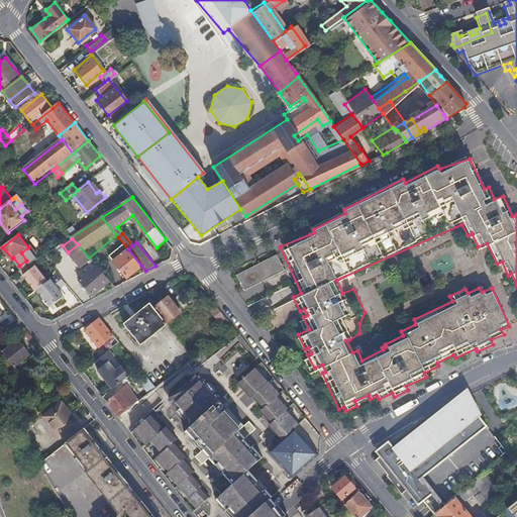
[(78,244),(68,252),(80,267),(90,259),(89,257),(78,244)]
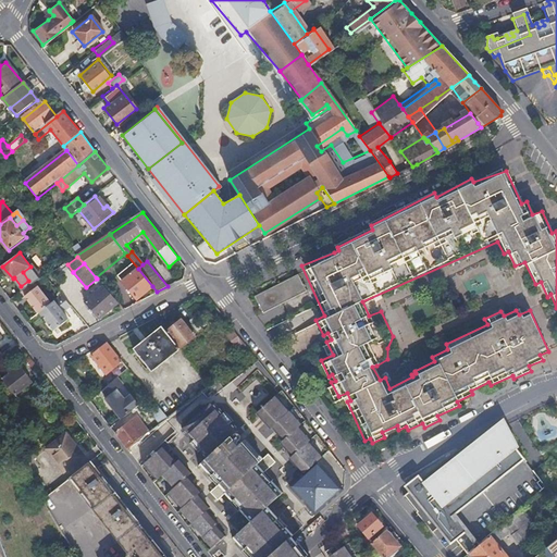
[(152,286),(138,269),(122,282),(136,299),(152,286)]
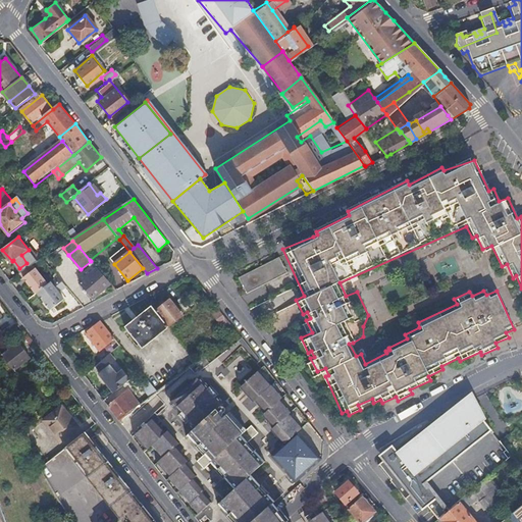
[(277,254),(285,270),(288,269),(278,253),(277,254)]
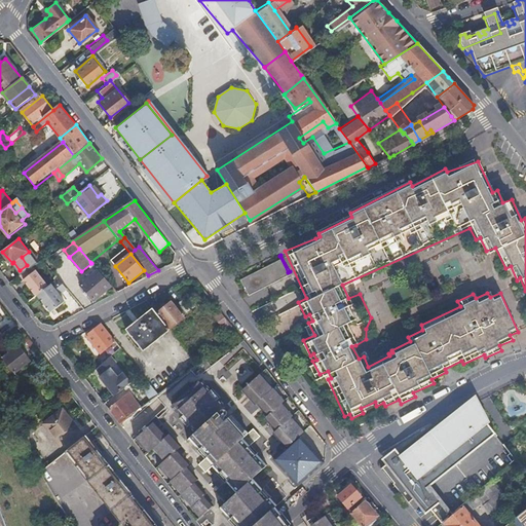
[(250,293),(288,272),(279,256),(240,276),(250,293)]
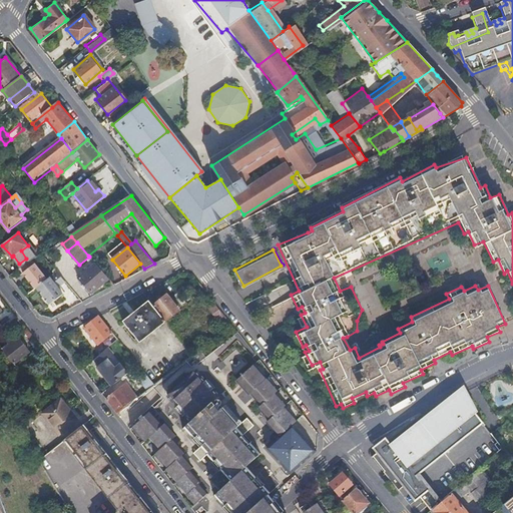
[(32,261),(20,270),(23,274),(35,265),(32,261)]
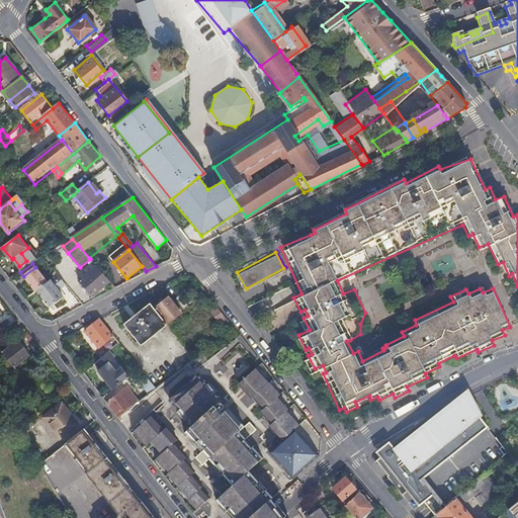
[(91,294),(108,281),(96,266),(93,268),(80,279),(91,294)]
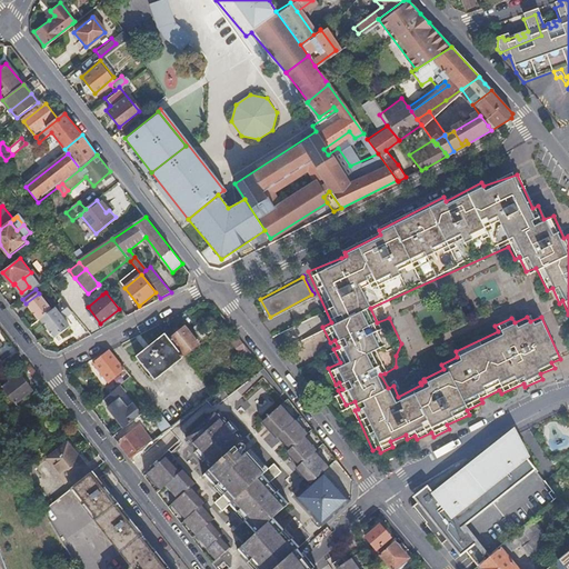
[(40,319),(52,309),(39,293),(26,303),(39,320),(40,319)]
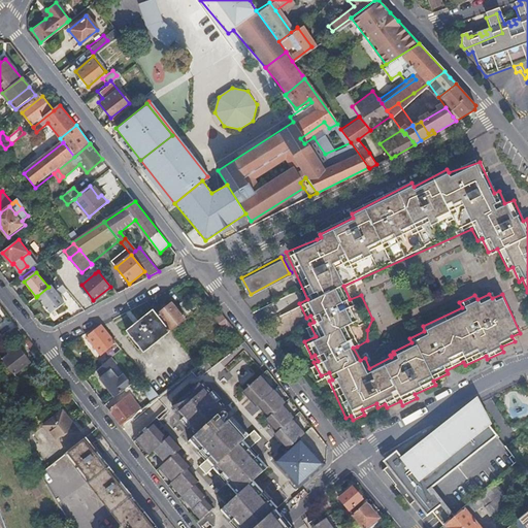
[(59,279),(48,287),(37,296),(51,314),(64,303),(59,296),(67,290),(59,279)]
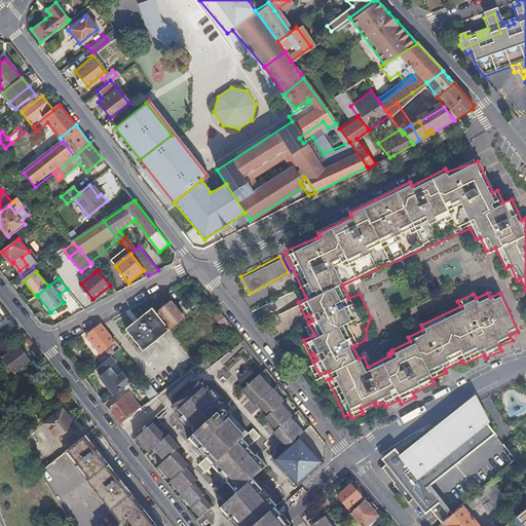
[(186,303),(179,294),(174,298),(181,307),(186,303)]
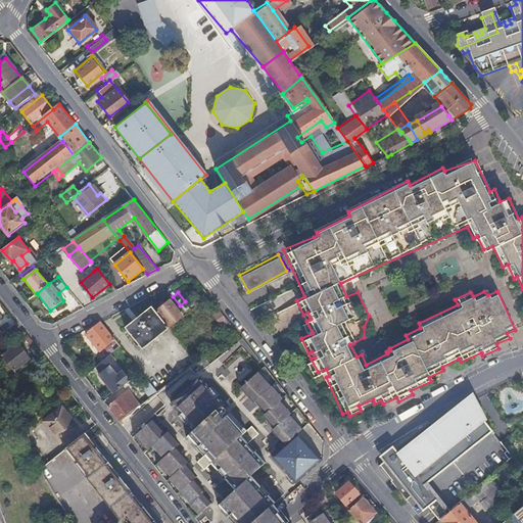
[(156,313),(168,327),(169,328),(184,315),(172,299),(156,313)]
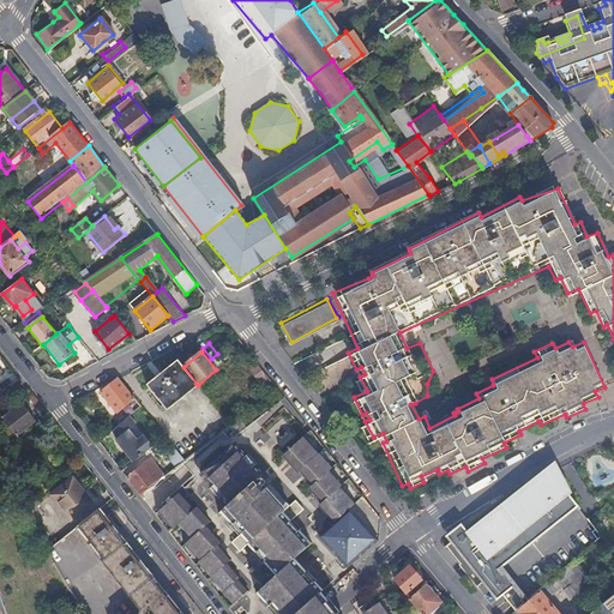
[(265,372),(250,351),(242,357),(258,378),(265,372)]
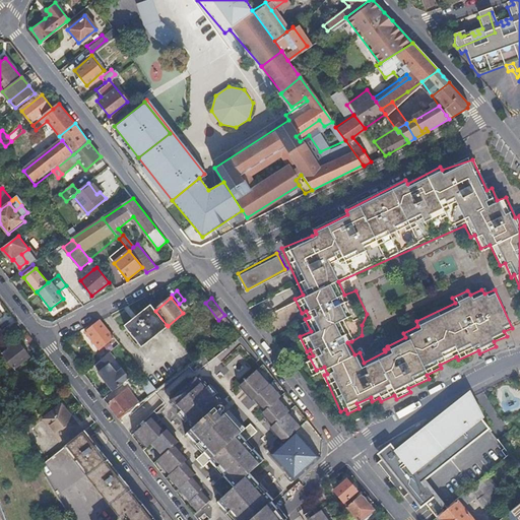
[(155,311),(150,306),(125,327),(140,346),(167,325),(155,311)]
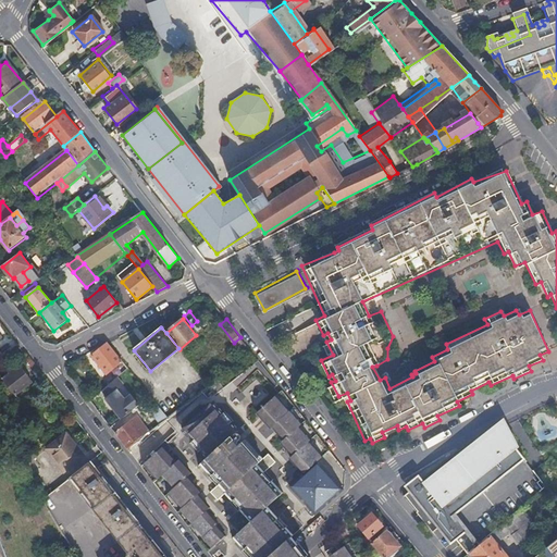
[(122,362),(107,344),(91,357),(107,375),(122,362)]
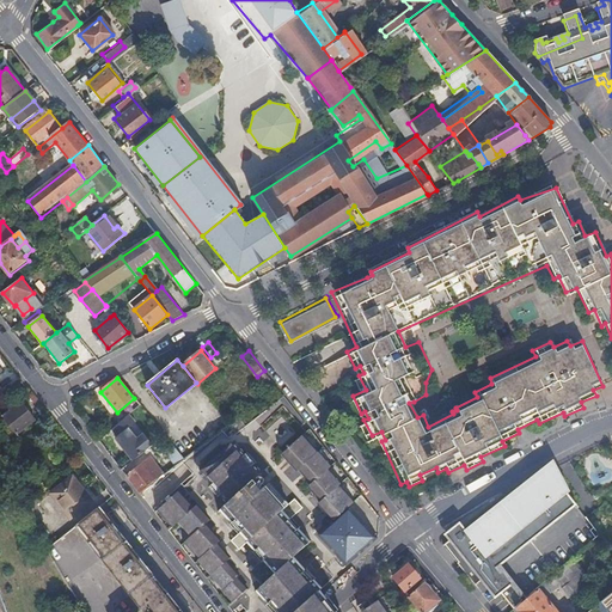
[(297,611),(303,606),(318,593),(323,588),(378,538),(379,516),(308,427),(306,428),(280,399),(244,427),(237,432),(230,422),(183,458),(177,463),(190,477),(154,512),(181,544),(232,611),(297,611)]
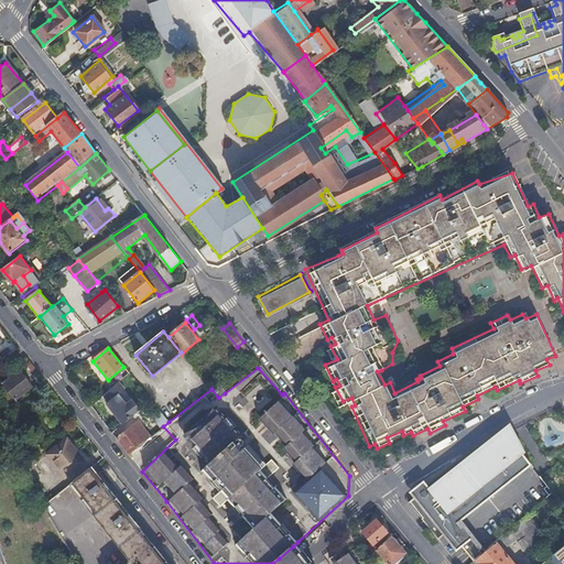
[(17,400),(32,387),(19,369),(2,382),(4,386),(1,389),(4,394),(9,391),(17,400)]
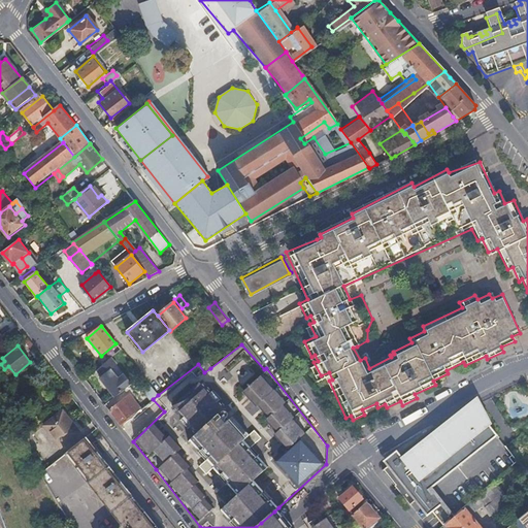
[(109,357),(98,365),(103,371),(95,377),(111,398),(131,384),(109,357)]
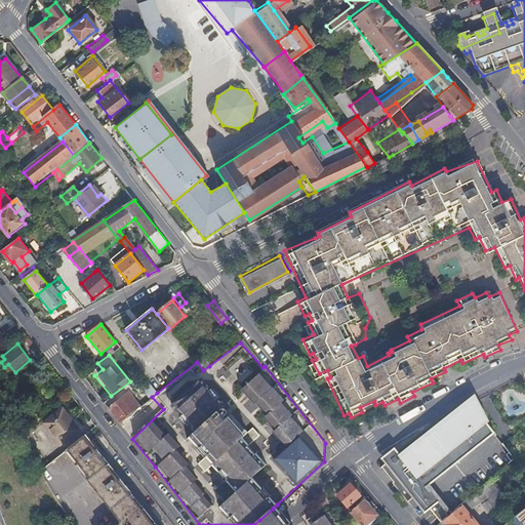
[(202,358),(197,362),(203,370),(209,366),(202,358)]
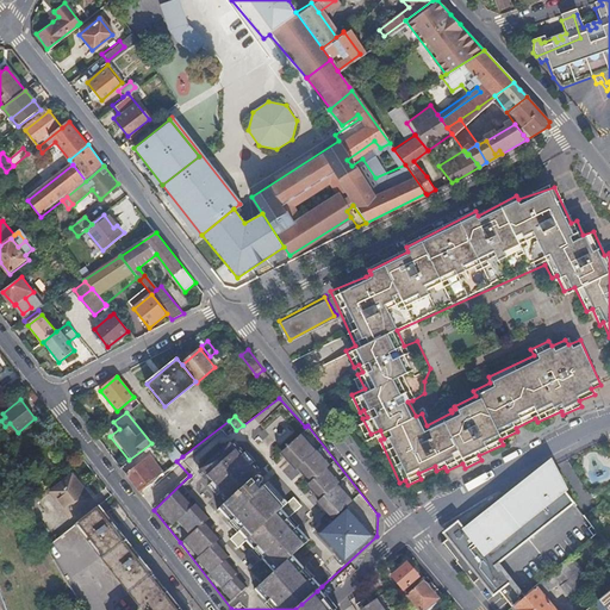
[(176,449),(172,443),(154,456),(166,470),(174,464),(176,461),(182,456),(176,449)]
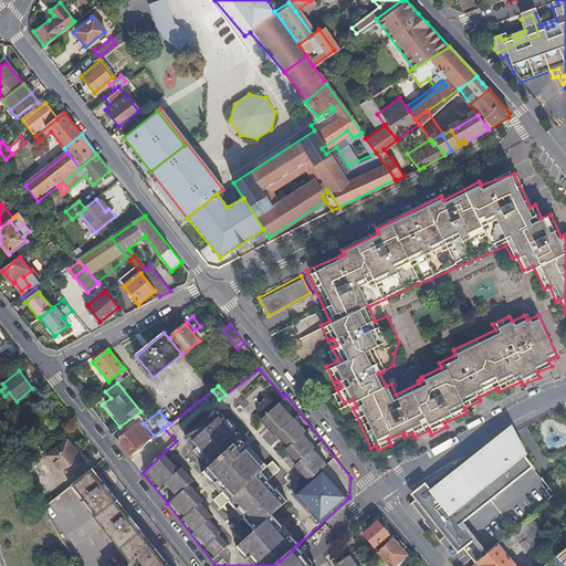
[(138,423),(117,440),(119,443),(128,456),(145,443),(150,438),(138,423)]
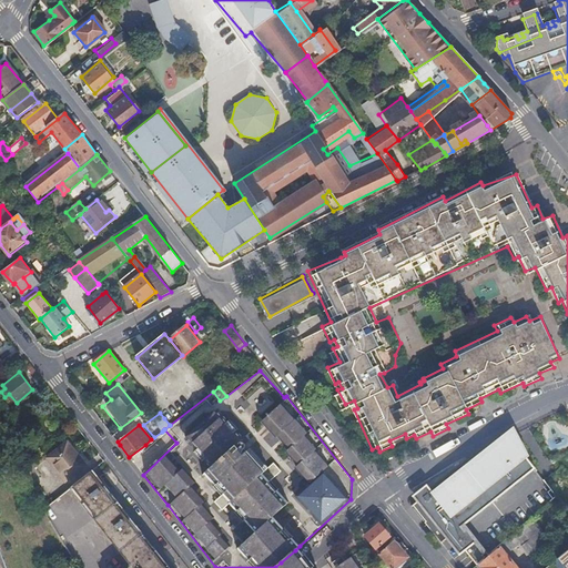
[(467,458),(418,496),(466,555),(470,551),(480,563),(527,524),(560,496),(543,475),(520,429),(474,466),(467,458)]
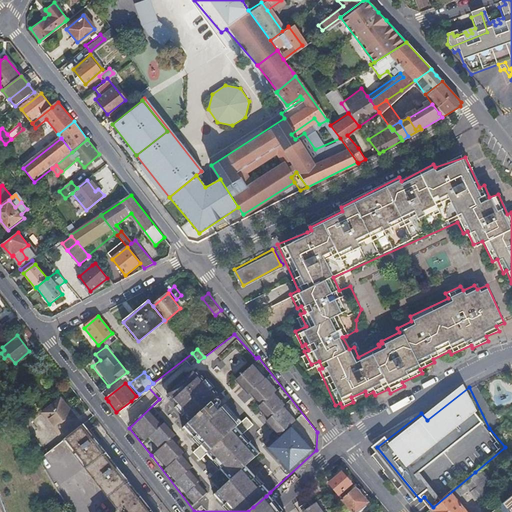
[(76,419),(60,399),(43,413),(59,433),(76,419)]
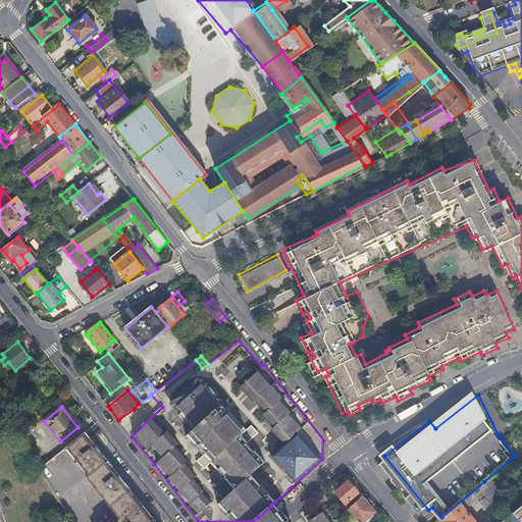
[(100,455),(83,433),(64,449),(93,484),(117,515),(117,520),(114,521),(152,521),(140,507),(116,476),(100,455)]
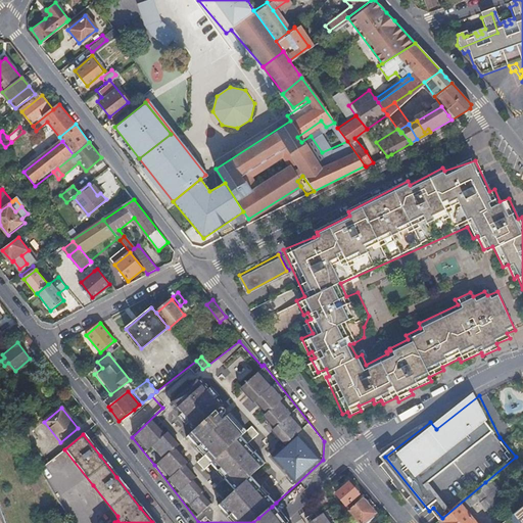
[(359,494),(348,482),(335,493),(345,505),(359,494)]
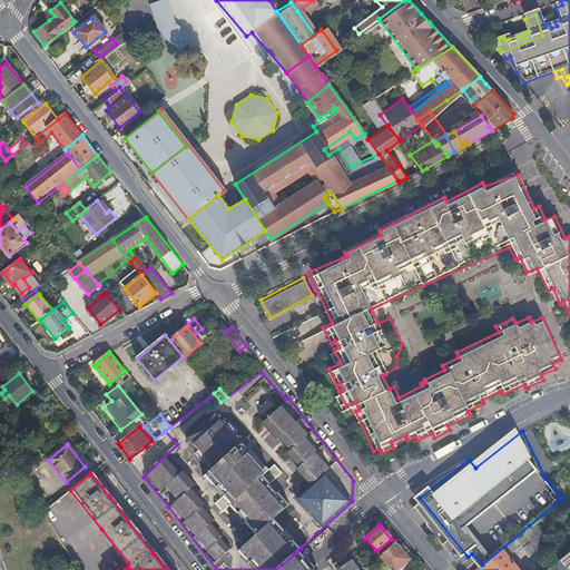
[(547,547),(529,526),(482,564),(480,567),(482,569),(487,569),(491,567),(493,569),(502,569),(511,563),(507,558),(521,546),(532,559),(547,547)]
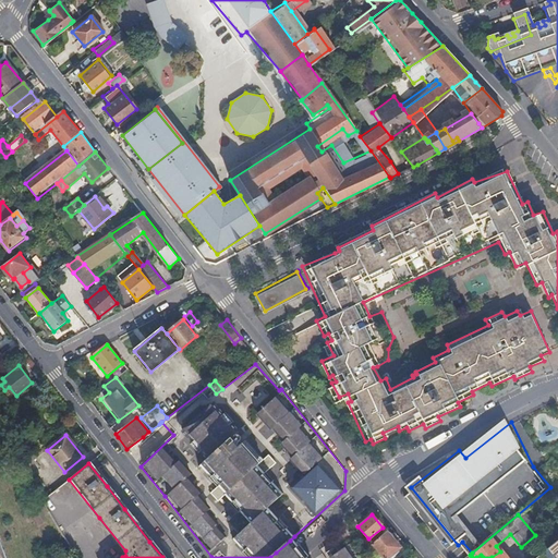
[(399,547),(386,531),(372,543),(385,557),(391,557),(395,556),(391,554),(399,547)]
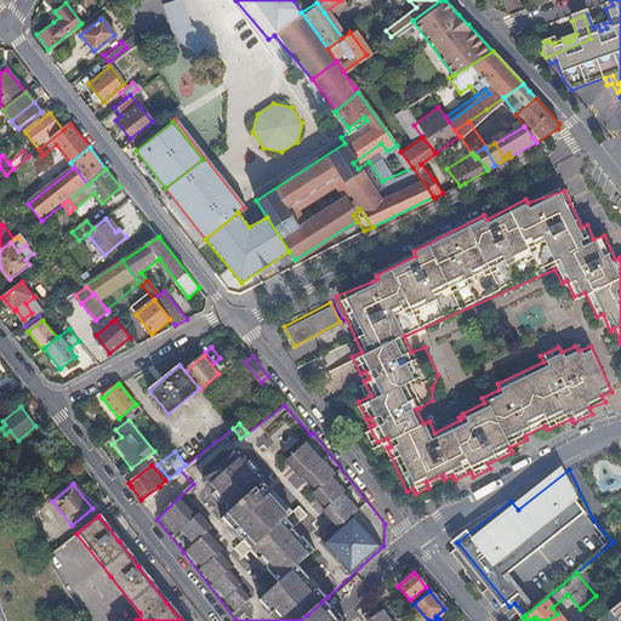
[(307,615),(301,620),(340,620),(331,611),(324,604),(323,602),(307,615)]
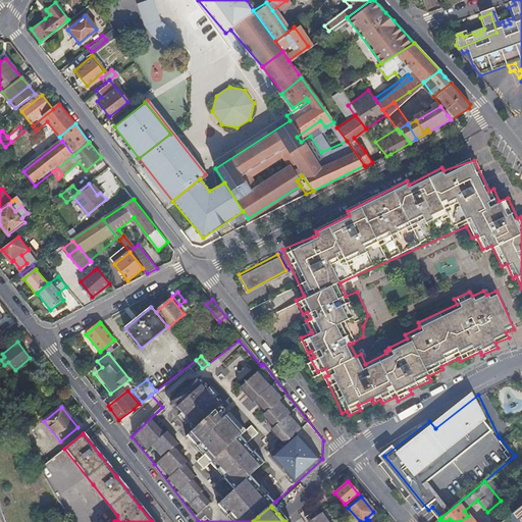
[(322,521),(316,513),(303,521),(322,521)]
